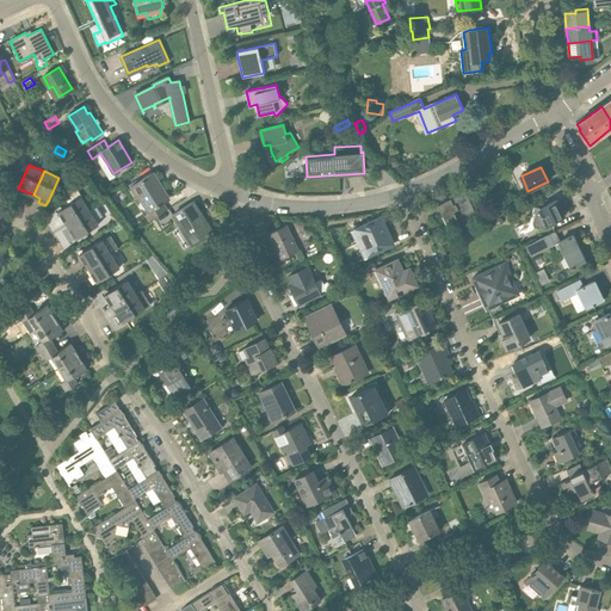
[(161,186),(153,173),(131,186),(137,197),(139,196),(148,211),(144,213),(149,221),(167,210),(164,203),(170,198),(162,185),(161,186)]
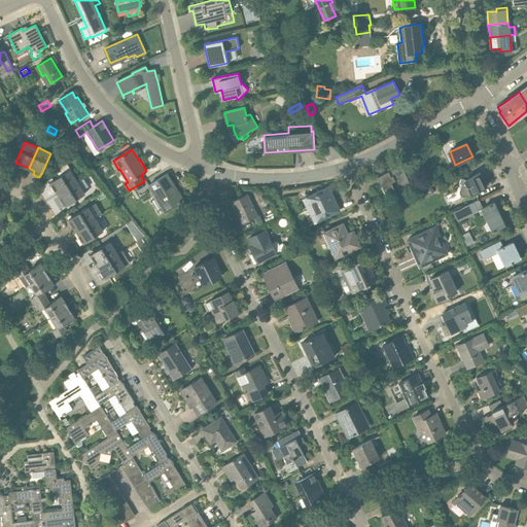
[(55,187),(58,194),(76,181),(69,170),(70,169),(65,161),(56,169),(60,176),(50,181),(55,187)]
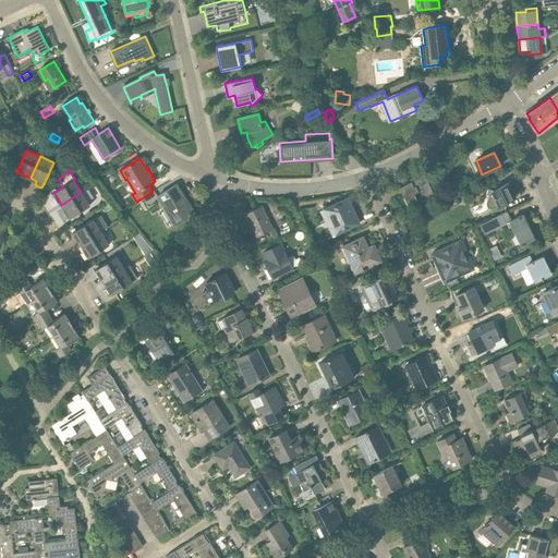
[(409,207),(435,195),(425,176),(400,187),(409,207)]
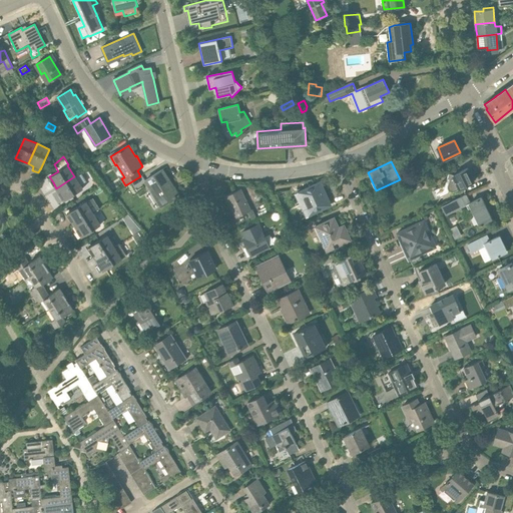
[(474,181),(467,168),(454,175),(450,173),(449,173),(445,185),(433,190),(436,198),(453,191),(474,181)]
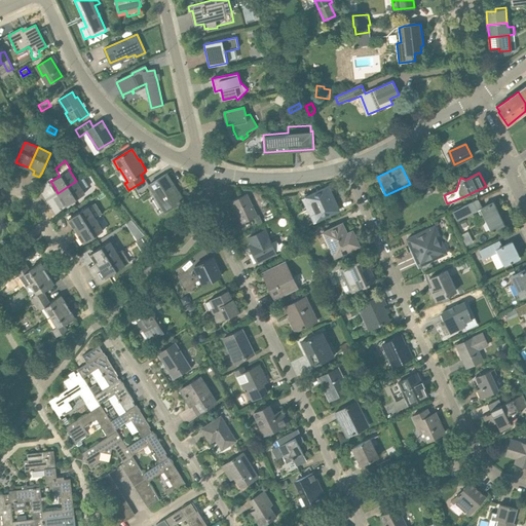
[(165,211),(183,199),(166,174),(149,185),(165,211)]
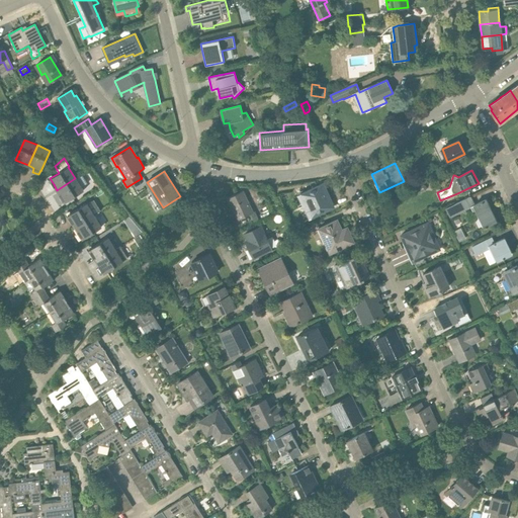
[(75,178),(57,190),(65,202),(83,190),(75,178)]
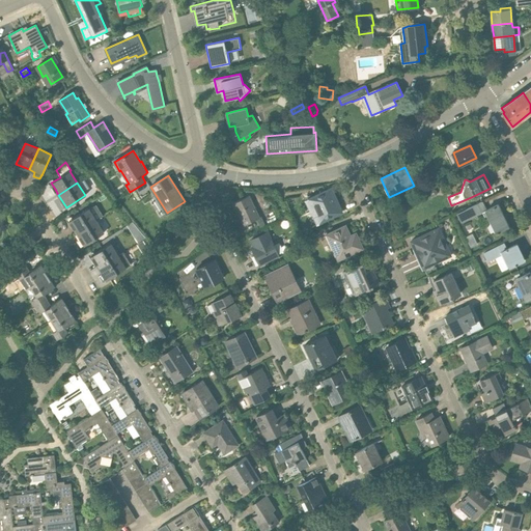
[(317,223),(342,212),(331,189),(309,198),(315,212),(313,213),(317,223)]
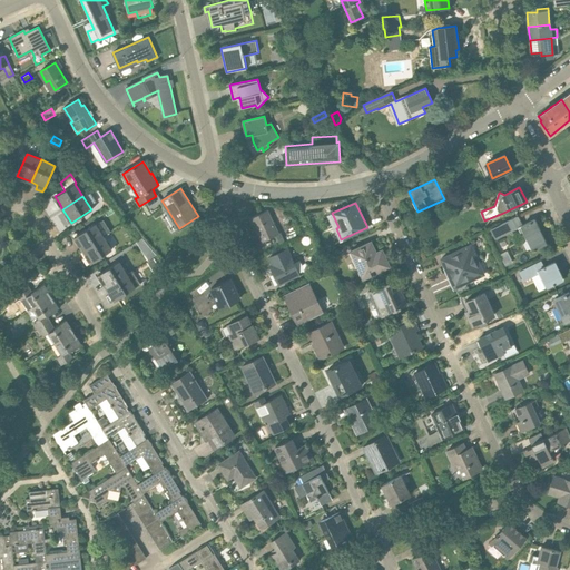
[(278,233),(267,209),(252,217),(263,242),(275,235),(279,244),(285,241),(281,233),(278,233)]
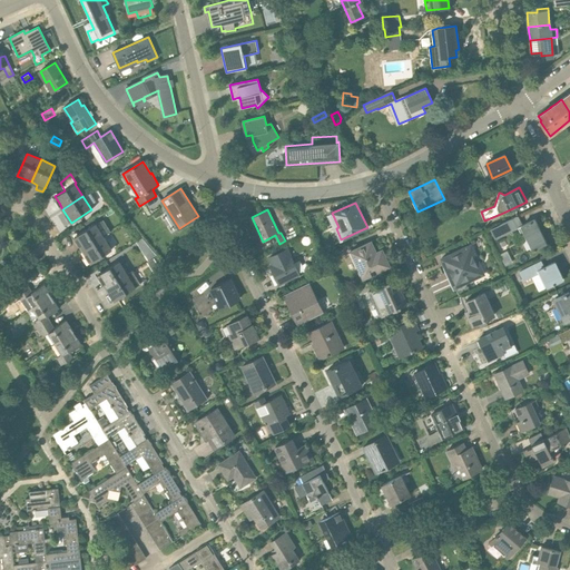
[(521,226),(517,217),(489,231),(494,242),(522,228),(532,249),(546,244),(534,219),(521,226)]
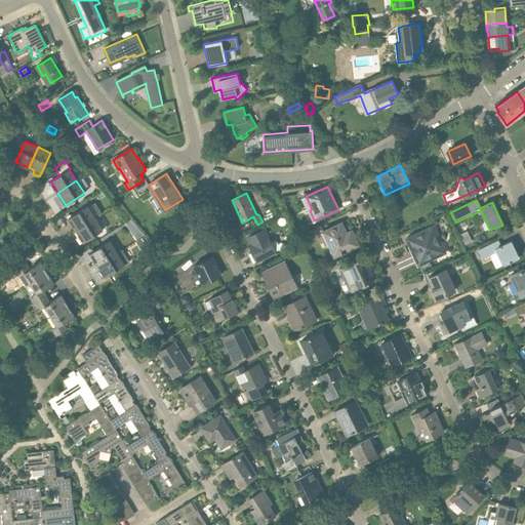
[(76,230),(95,218),(87,206),(69,218),(76,230)]
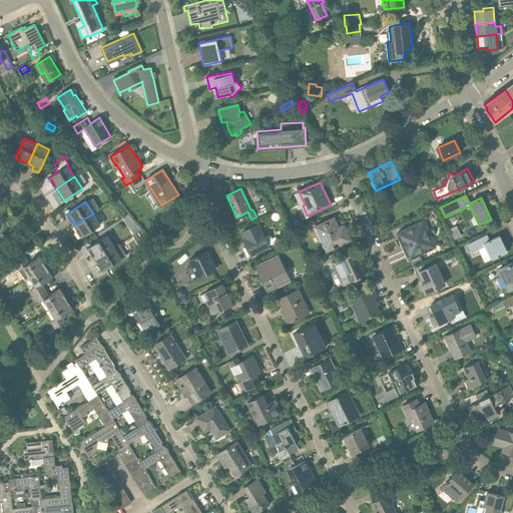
[(100,225),(93,213),(74,224),(82,236),(84,235),(100,225)]
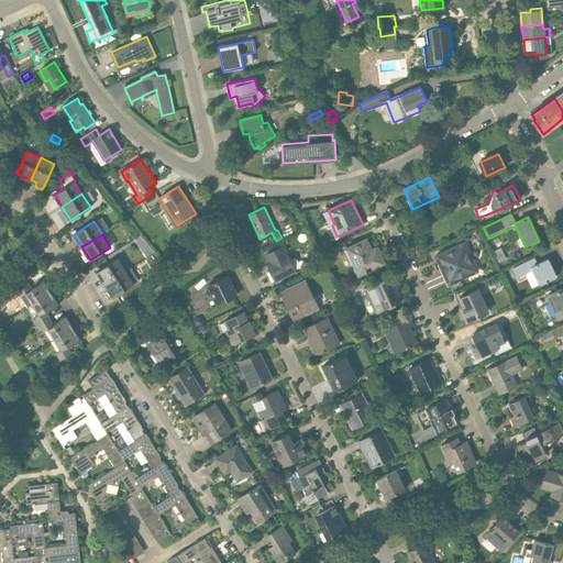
[(372,250),(366,239),(346,249),(359,275),(385,263),(377,247),(372,250)]
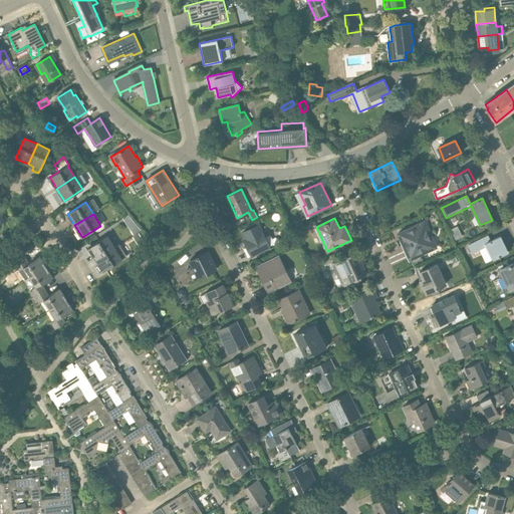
[(411,259),(437,248),(425,222),(399,233),(411,259)]
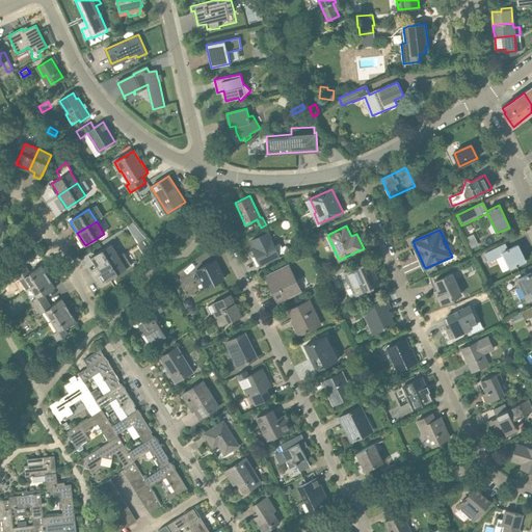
[(260,265),(280,256),(268,233),(251,240),(257,254),(255,254),(260,265)]
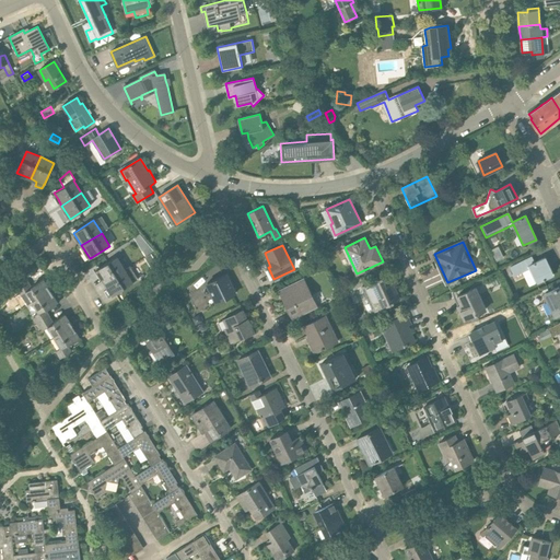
[(535,263),(532,256),(510,267),(514,276),(528,269),(529,272),(532,271),(537,282),(553,275),(545,258),(535,263)]
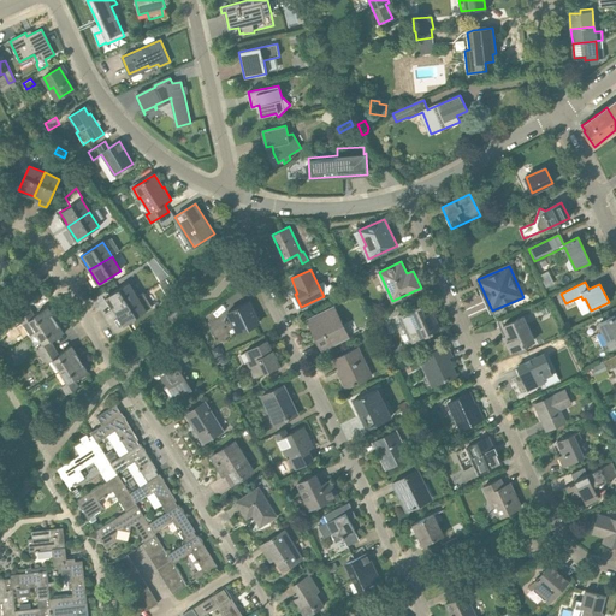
[(106,296),(114,311),(137,296),(129,283),(106,296)]
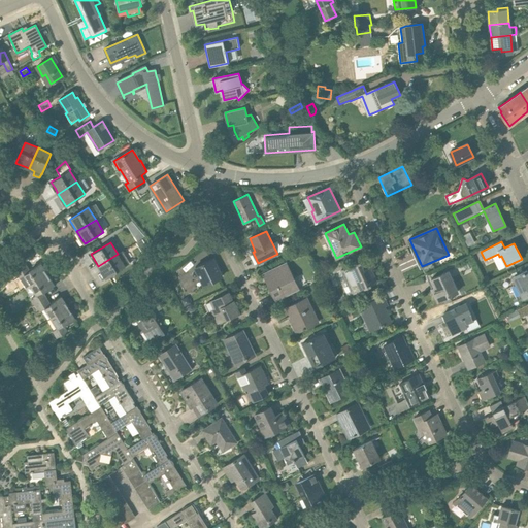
[(118,254),(98,266),(106,278),(125,266),(118,254)]
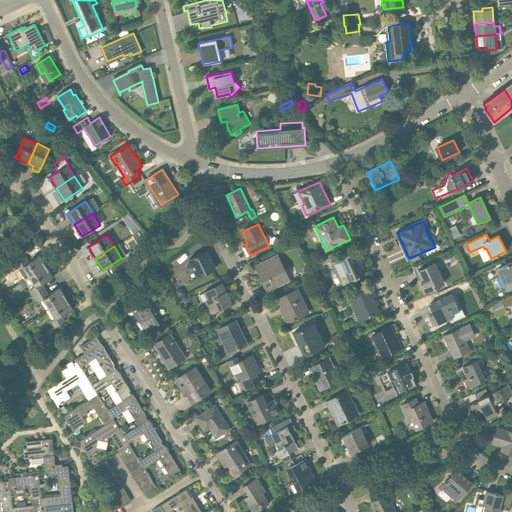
[(198,277),(215,269),(206,251),(190,259),(198,277)]
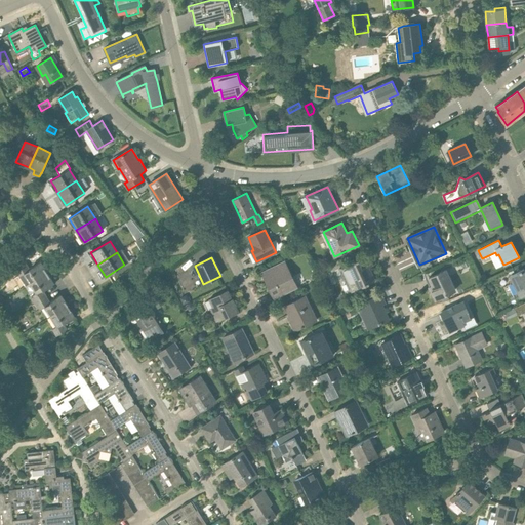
[(362,268),(359,259),(339,268),(351,292),(374,281),(367,266),(362,268)]
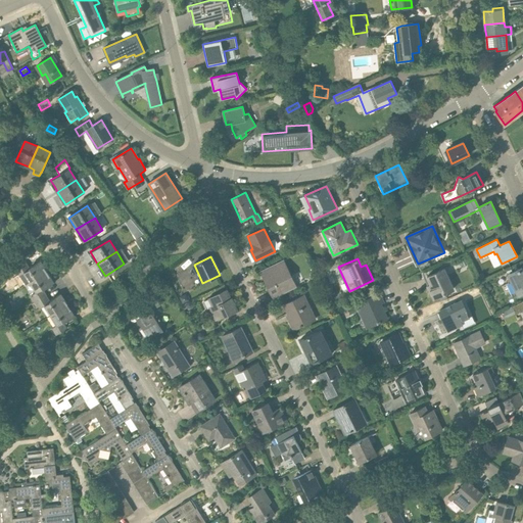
[(331,270),(339,266),(337,259),(329,264),(331,270)]
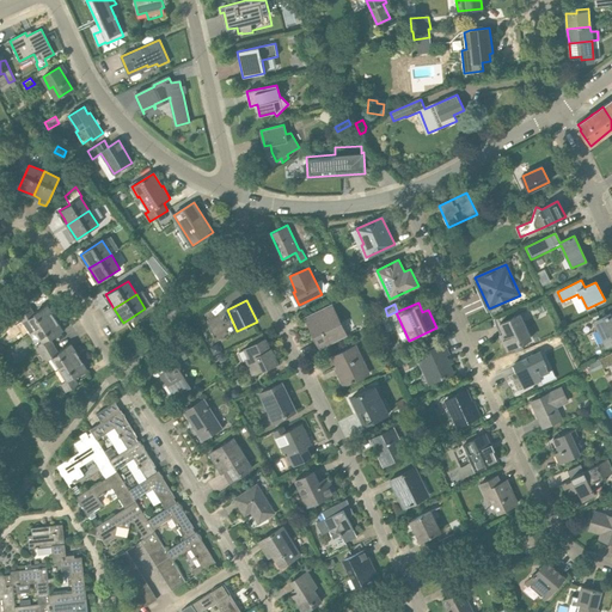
[(35,331),(55,318),(47,305),(34,313),(30,306),(17,314),(23,323),(28,319),(35,331)]
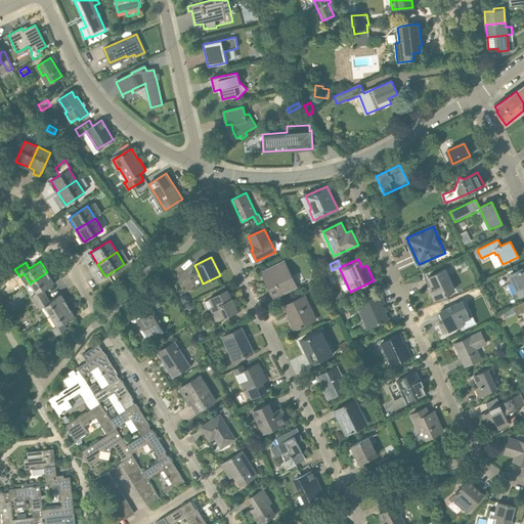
[(273,297),(296,287),(284,261),(266,270),(270,277),(265,279),(273,297)]
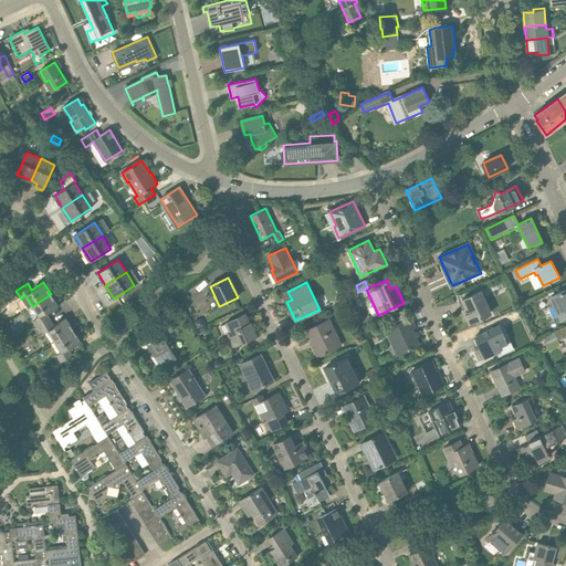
[(561,320),(565,316),(565,292),(565,290),(549,297),(561,320)]
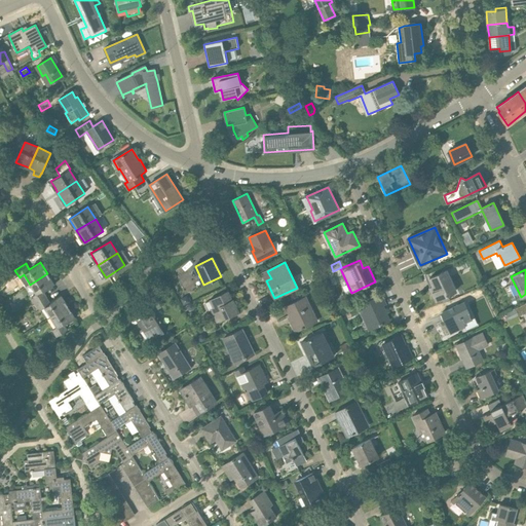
[(436,300),(456,291),(447,270),(426,279),(436,300)]
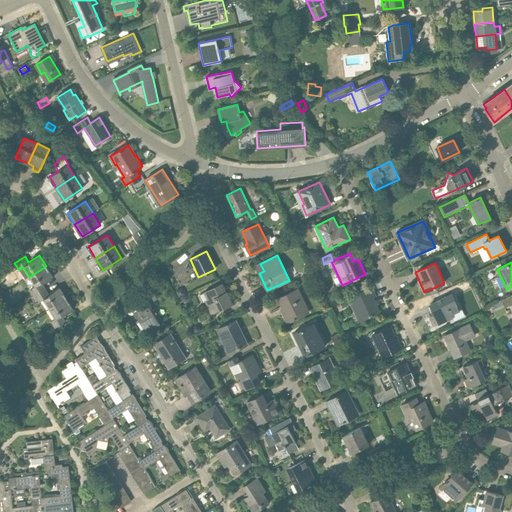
[(34,295),(45,289),(42,284),(53,277),(46,266),(29,277),(35,286),(30,289),(34,295)]
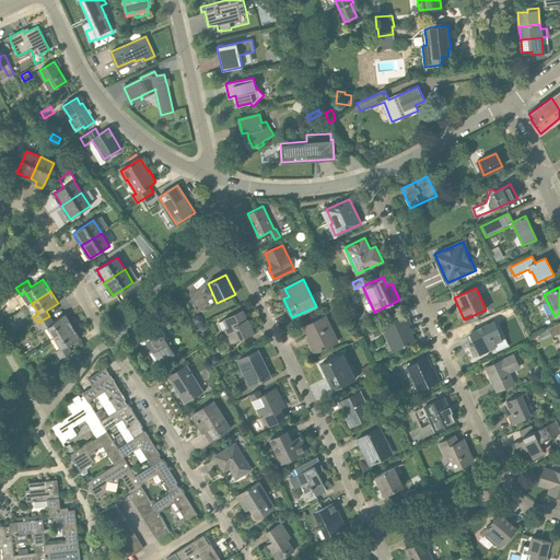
[(246,319),(242,311),(225,319),(229,327),(224,329),(231,342),(240,338),(240,339),(254,333),(247,319),(246,319)]
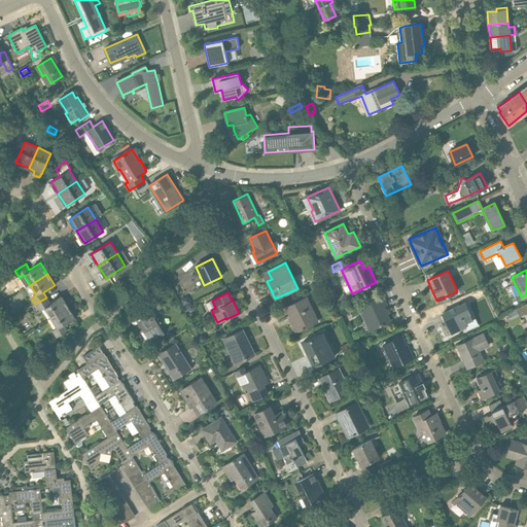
[(50,318),(68,307),(61,295),(49,303),(46,297),(35,304),(39,311),(44,308),(50,318)]
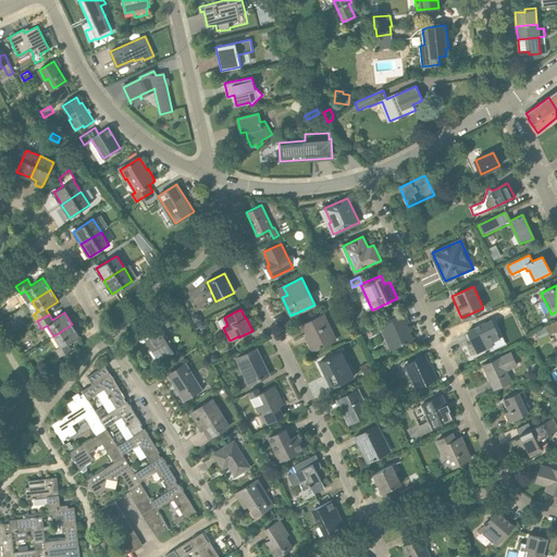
[(391,349),(412,339),(406,323),(409,322),(404,312),(380,323),(391,349)]
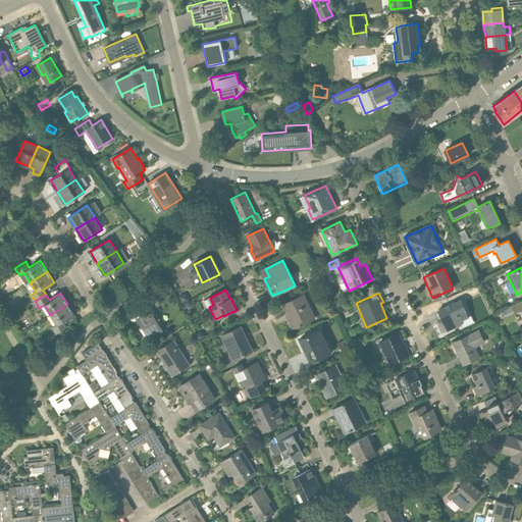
[(188,295),(184,294),(179,296),(183,302),(189,300),(188,295)]
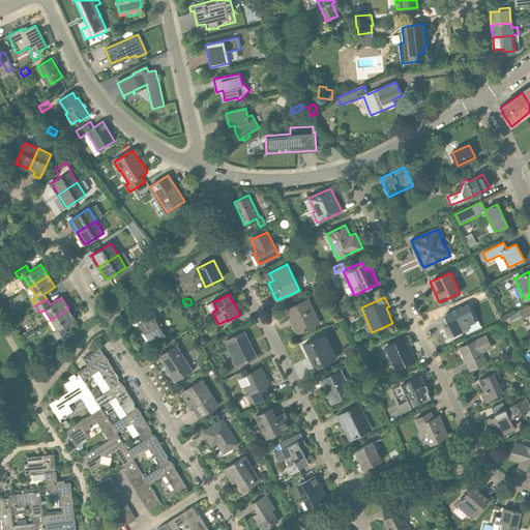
[(298,333),(320,323),(307,299),(288,308),(295,323),(293,324),(298,333)]
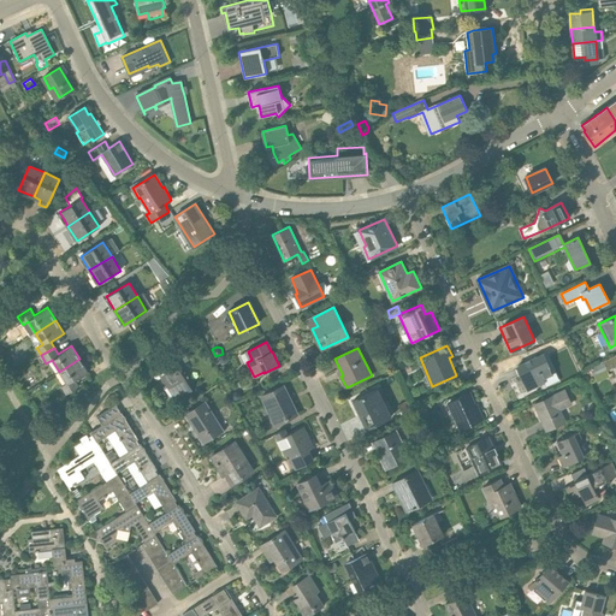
[(195,386),(181,362),(188,359),(183,351),(175,356),(177,359),(158,371),(163,378),(165,377),(170,384),(167,385),(176,398),(195,386)]
